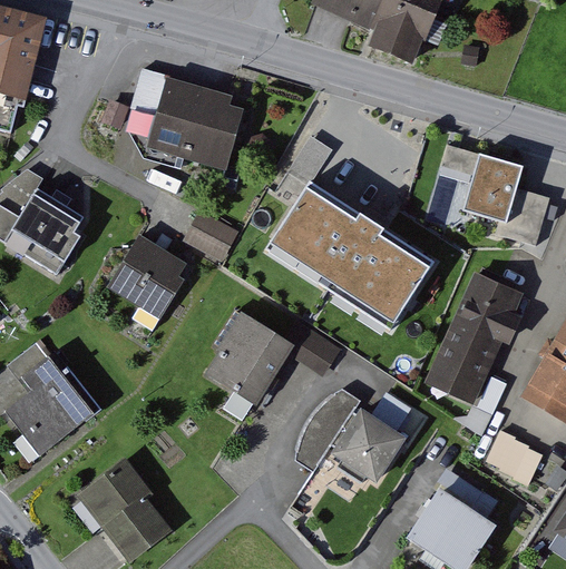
[(373,29),(384,0),(310,0),(310,2),(373,29)]
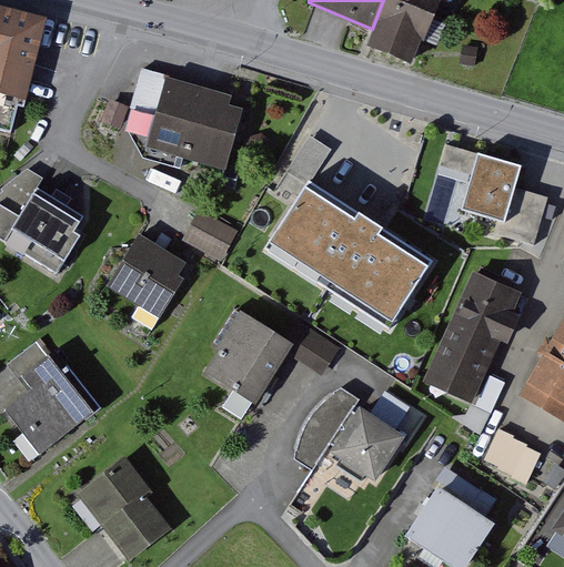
[(435,12),(405,0),(383,0),(372,29),(365,43),(413,63),(435,12)]
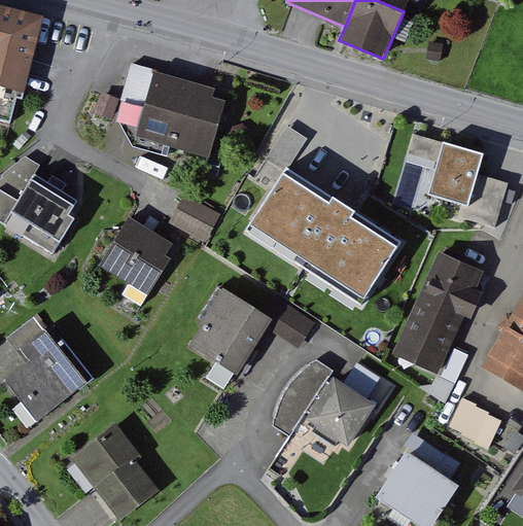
[(376,0),(404,11),(408,0),(376,0)]
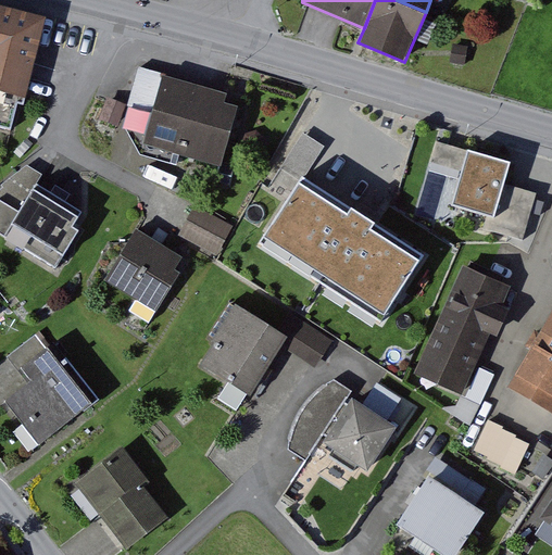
[(0,127),(10,129),(16,103),(23,105),(45,19),(0,7),(0,127)]
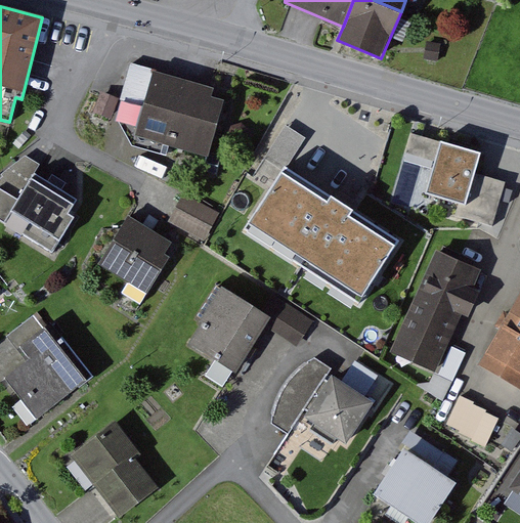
[(226,94),(133,62),(123,95),(145,103),(134,136),(204,160),(226,94)]
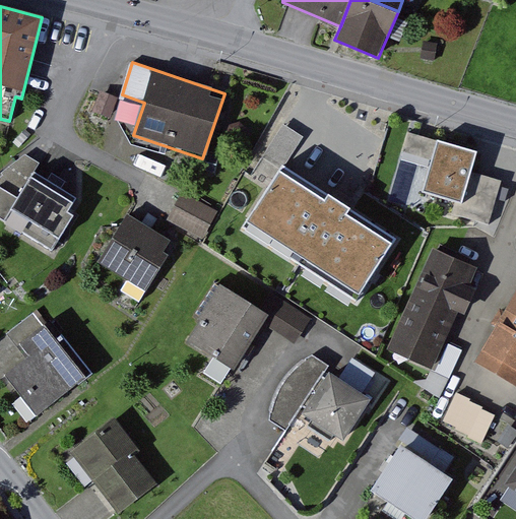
[(244,172),(270,185),(297,131),(270,119),(244,172)]
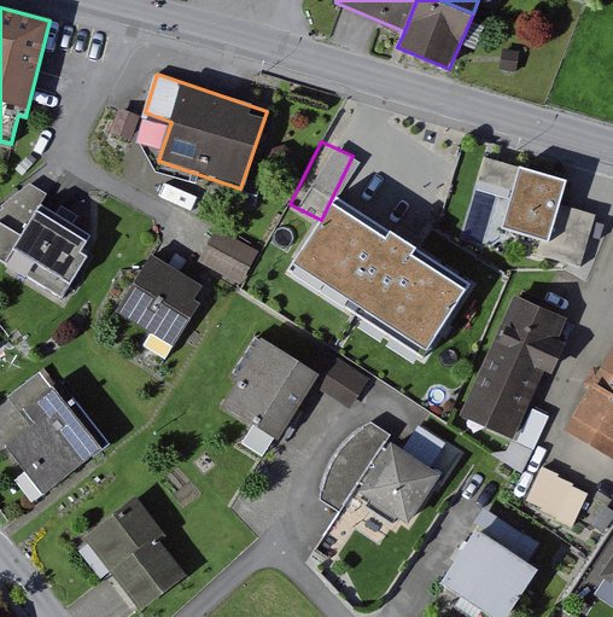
[(490,185),(514,192),(502,231),(539,243),(548,245),(558,214),(568,184),(521,169),(497,161),(490,185)]
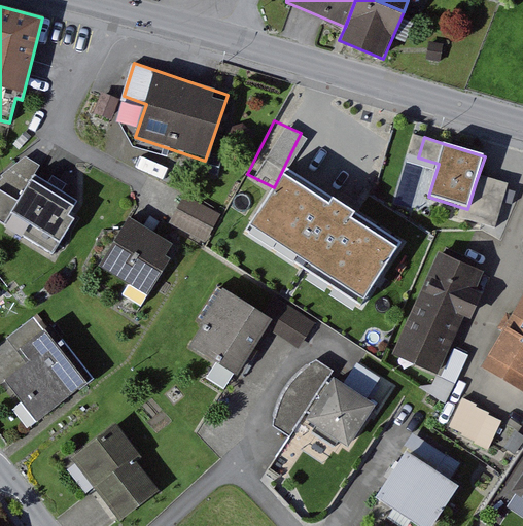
[(0,190),(14,200),(35,169),(15,155),(0,178),(0,190)]
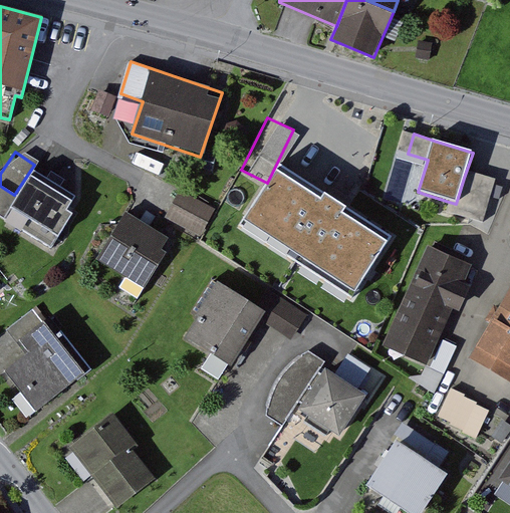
[(390,238),(282,166),(242,225),(349,297),(390,238)]
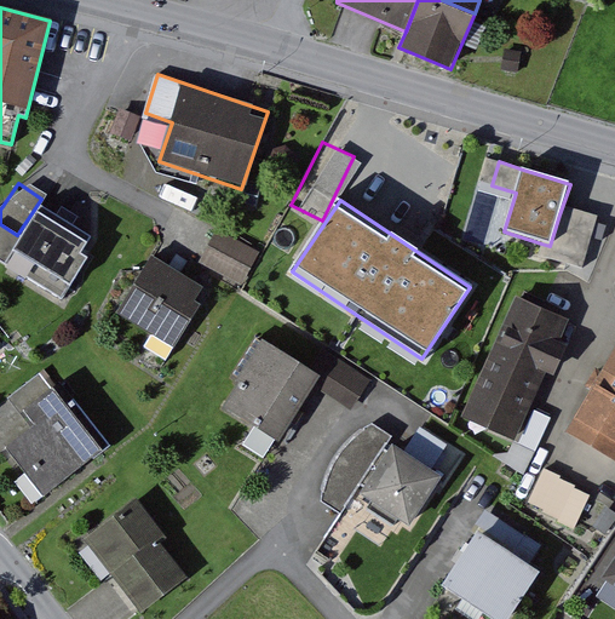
[(95,236),(45,207),(12,262),(62,291),(95,236)]
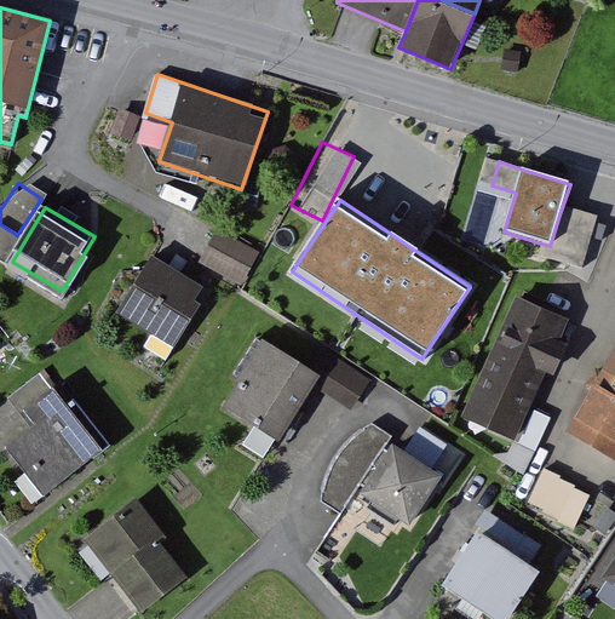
[(559,215),(550,246),(541,244),(538,254),(580,269),(595,227),(559,215)]
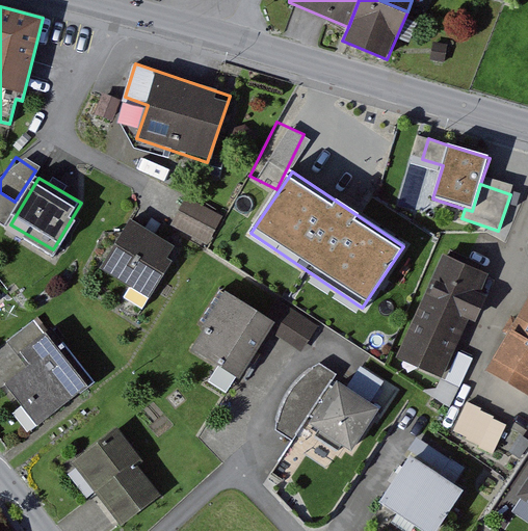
[(223,217),(190,196),(174,222),(208,243),(223,217)]
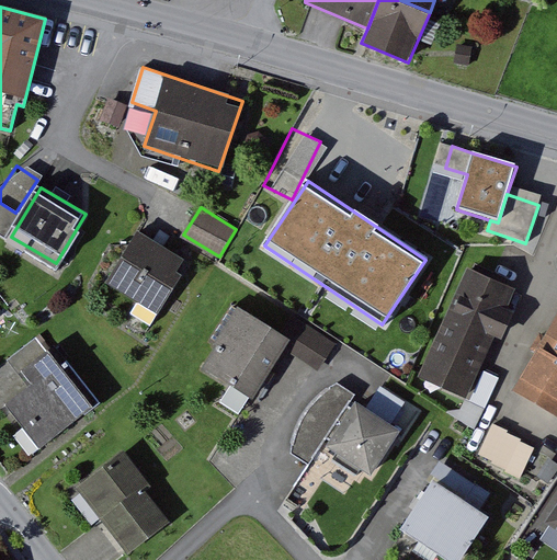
[(188,265),(138,233),(109,280),(157,311),(188,265)]
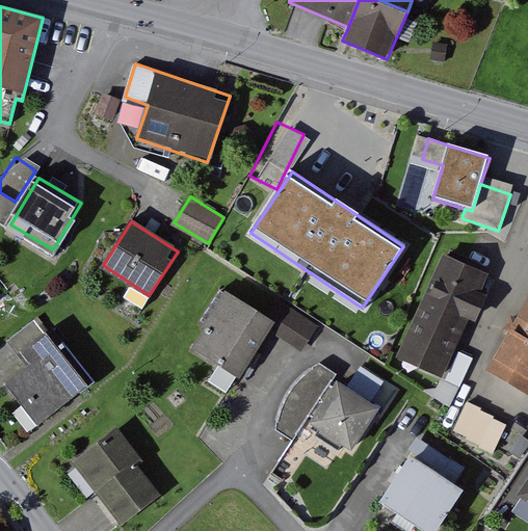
[(442,254),(419,303),(467,325),(489,275),(442,254)]
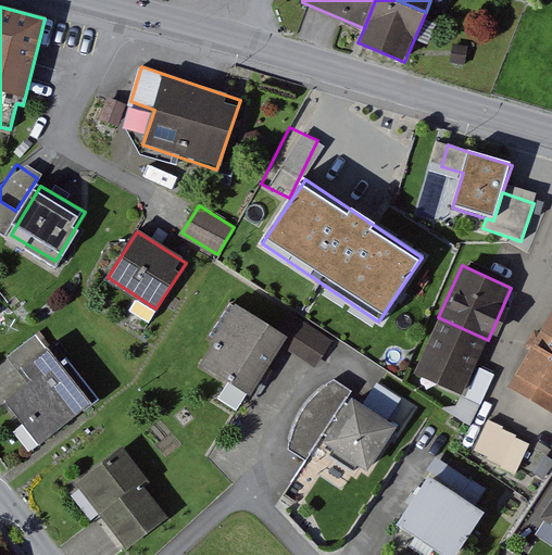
[(286,336),(280,332),(230,302),(208,339),(215,343),(201,366),(249,395),(281,343),(286,336)]
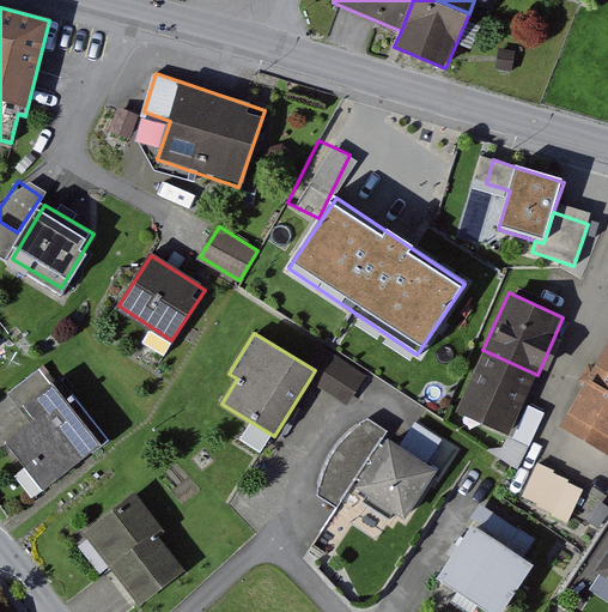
[(321,347),(309,367),(315,370),(310,379),(350,404),(366,375),(321,347)]
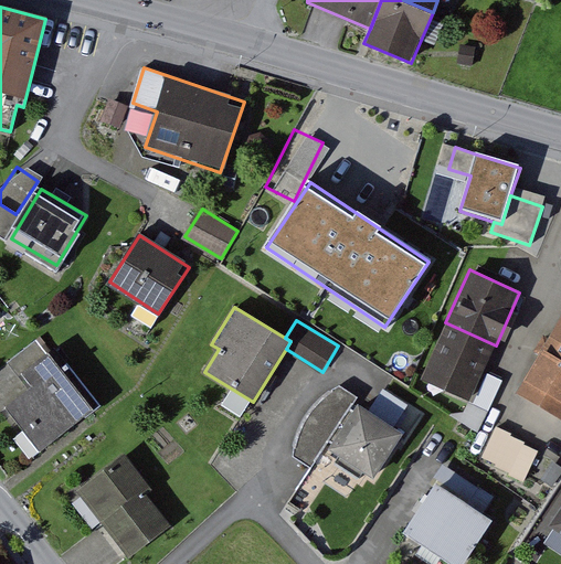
[(560,320),(520,392),(560,414),(560,320)]
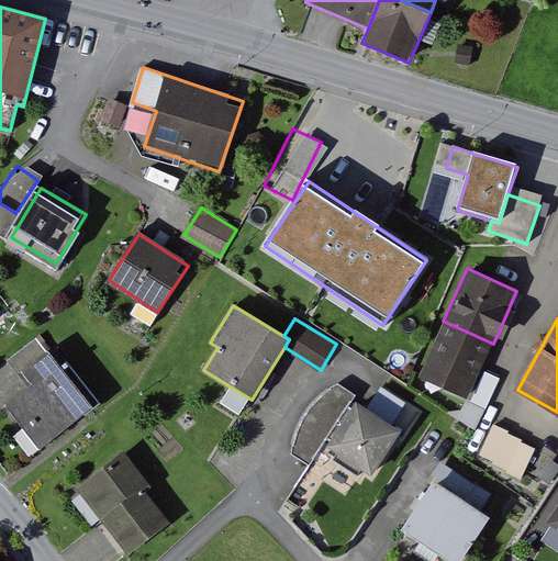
[(480,372),(493,344),(443,321),(417,378),(486,407),(498,380),(480,372)]
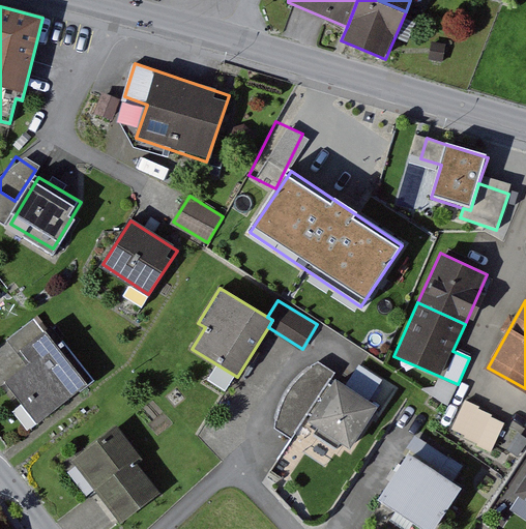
[(91,384),(45,328),(22,347),(32,360),(5,382),(41,425),(91,384)]
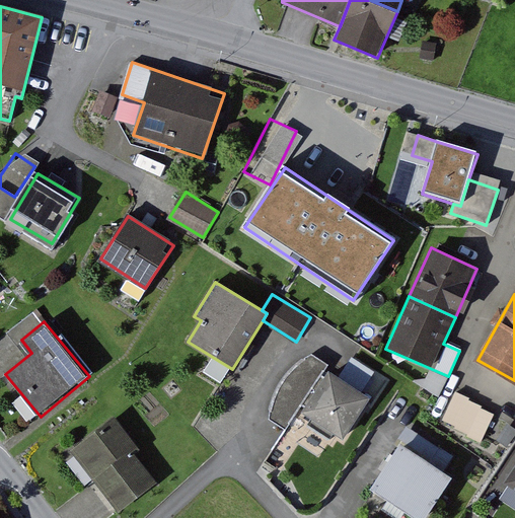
[(309,422),(306,427),(328,441),(332,437),(345,446),(375,402),(364,395),(377,377),(353,360),(339,381),(324,371),(328,366),(312,354),(300,362),(290,372),(282,382),(274,398),(269,421),(285,431),(297,414),(309,422)]
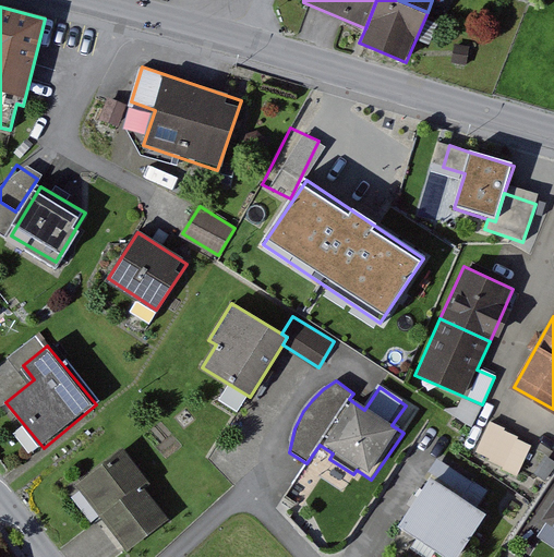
[(536,449),(495,423),(477,450),(517,476),(536,449)]
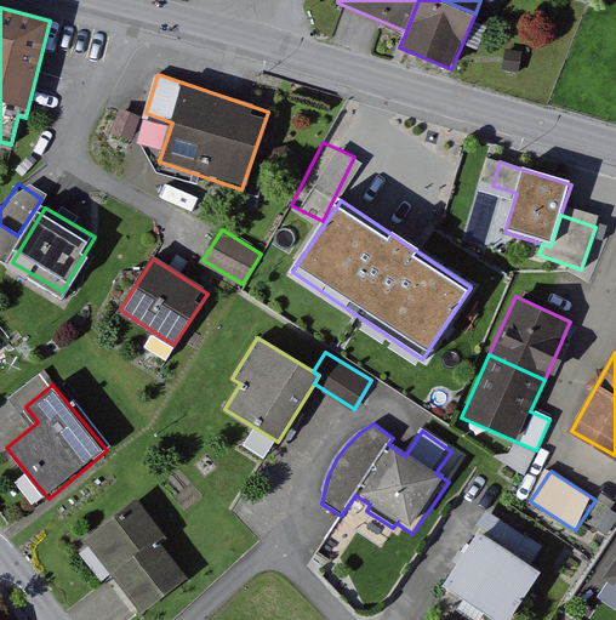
[(171,540),(141,505),(90,550),(146,615),(189,578),(163,547),(171,540)]
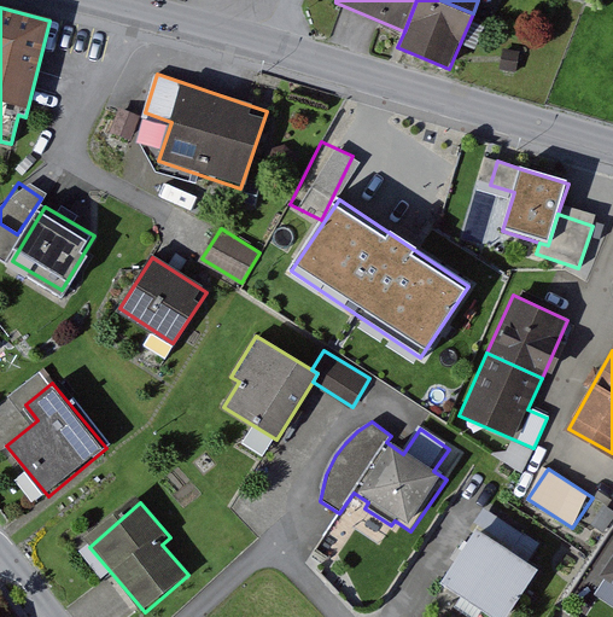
[(501,616),(544,548),(484,511),(438,583),(491,616),(501,616)]
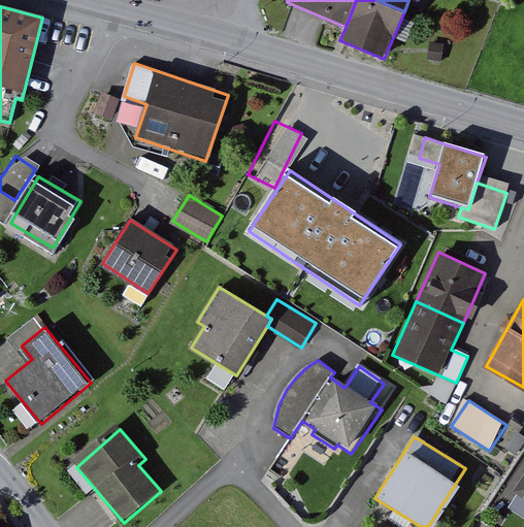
[(523,474),(513,491),(523,498),(523,474)]
